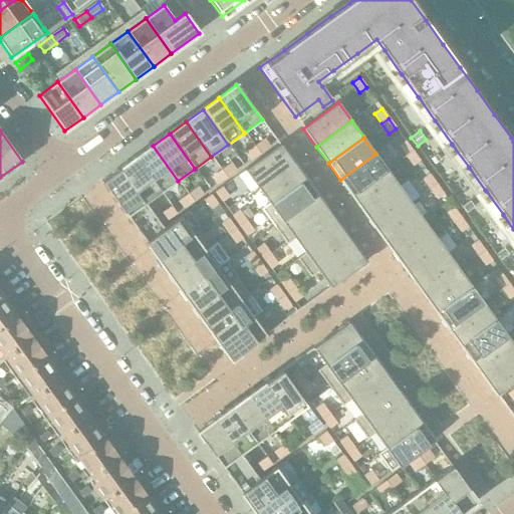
[(265,139),(255,147),(254,147),(259,155),(270,147),(265,139)]
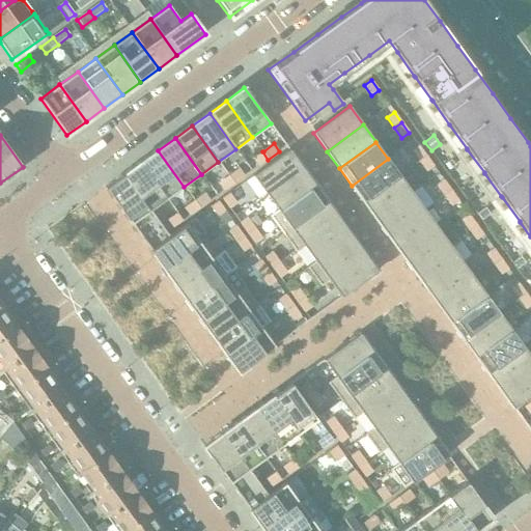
[(419,146),(412,151),(419,162),(426,157),(419,146)]
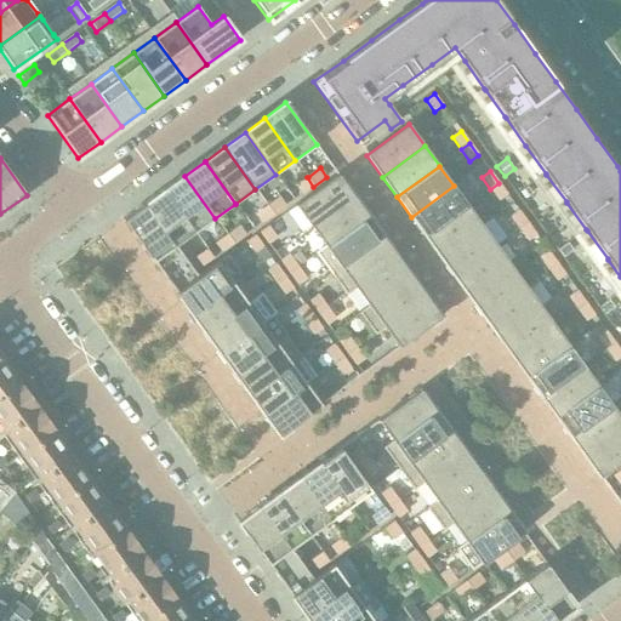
[(215,218),(184,176),(164,191),(195,233),(215,218)]
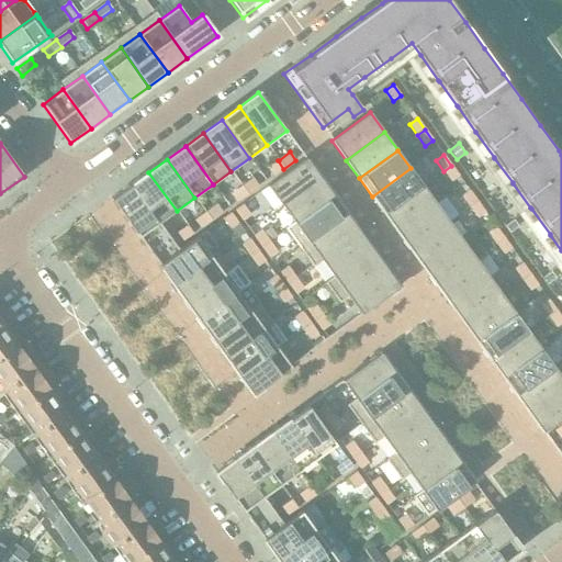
[(319,178),(306,159),(268,187),(281,205),(319,178)]
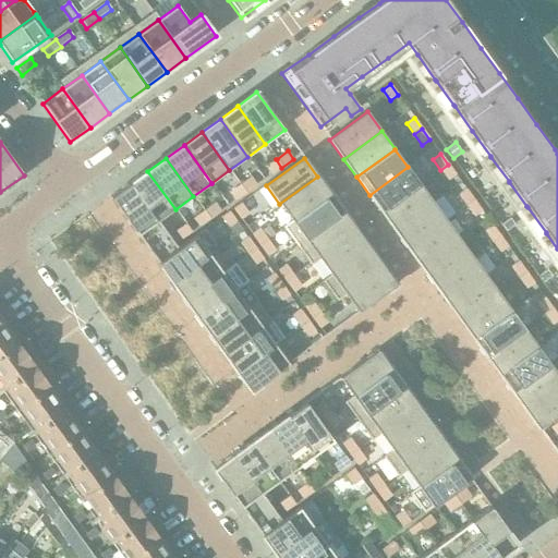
[(276,159),(265,167),(271,174),(281,168),(276,159)]
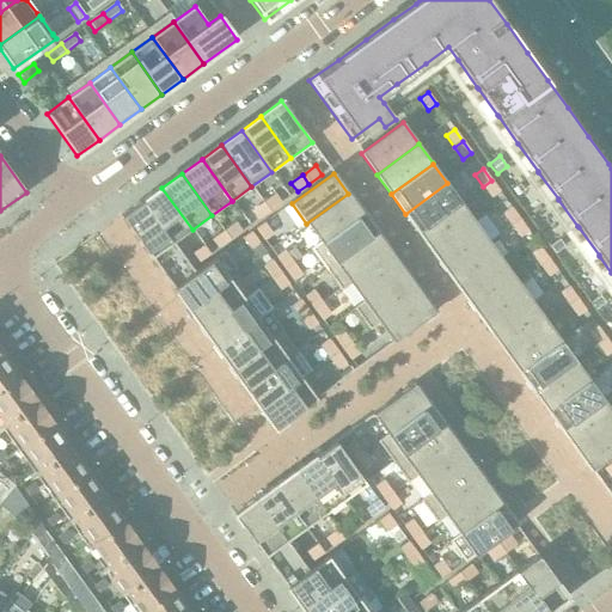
[(491,181),(483,187),(491,199),(500,193),(491,181)]
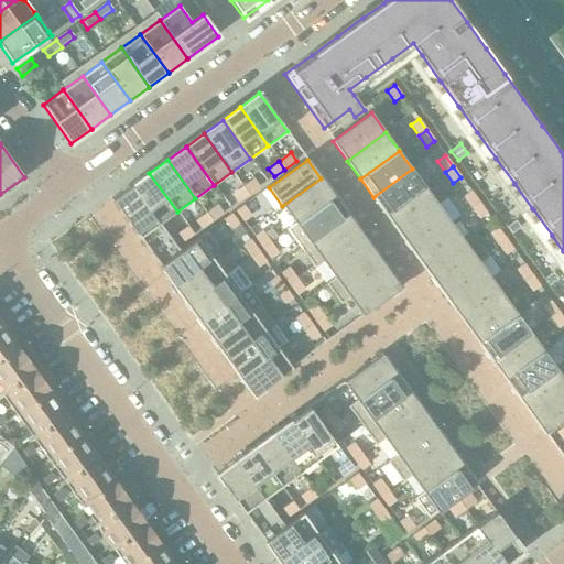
[(425,187),(425,186),(412,169),(373,197),(387,215),(425,187)]
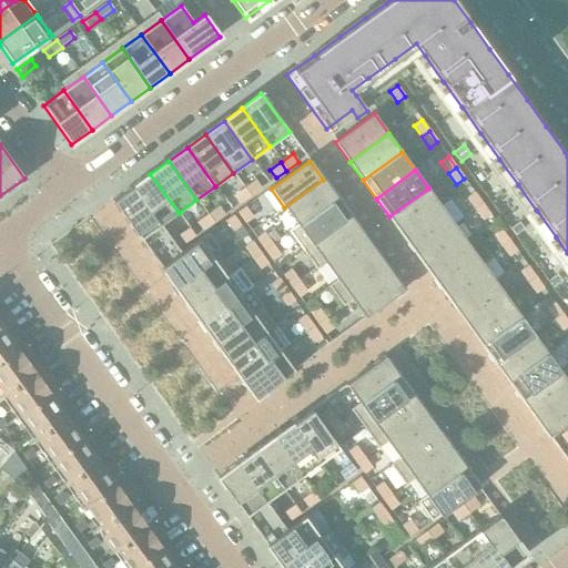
[(179,213),(150,174),(132,188),(160,226),(161,225),(179,213)]
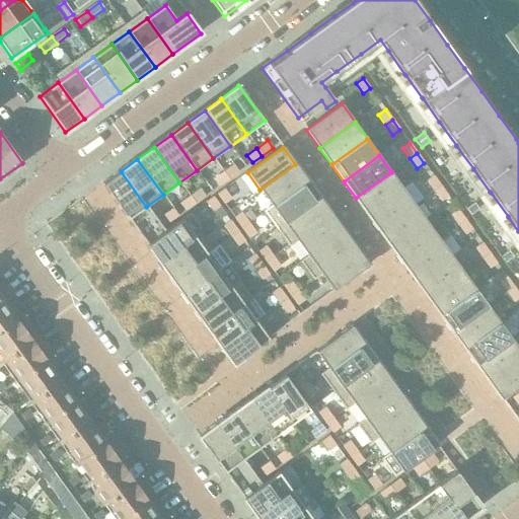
[(308,181),(295,164),(260,190),(271,205),(273,207),(308,181)]
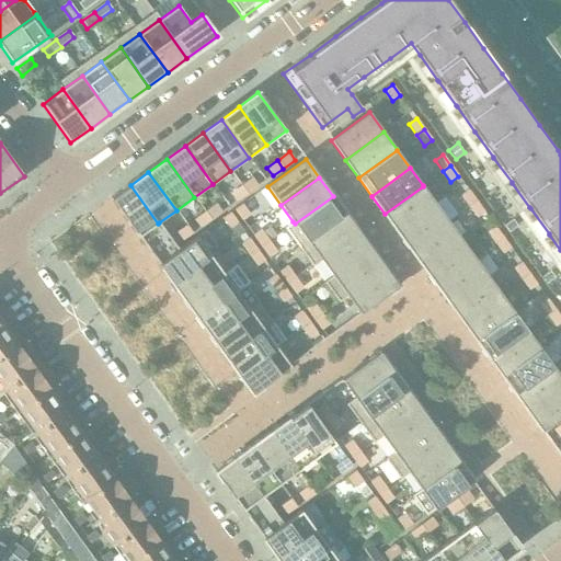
[(258,186),(252,179),(241,186),(248,194),(258,186)]
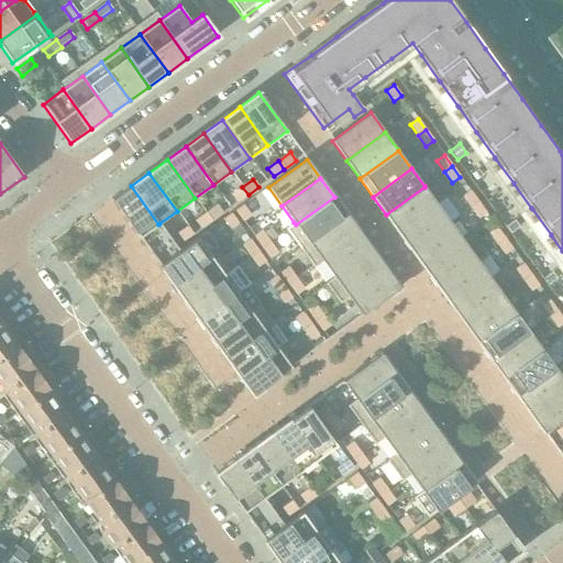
[(179,252),(159,223),(158,224),(131,186),(112,200),(161,267),(199,240),(198,239),(179,252)]
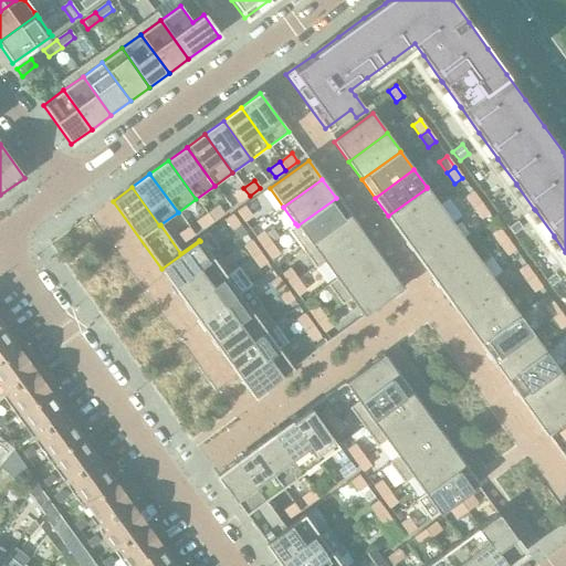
[(243,188),(232,196),(239,203),(250,196),(243,188)]
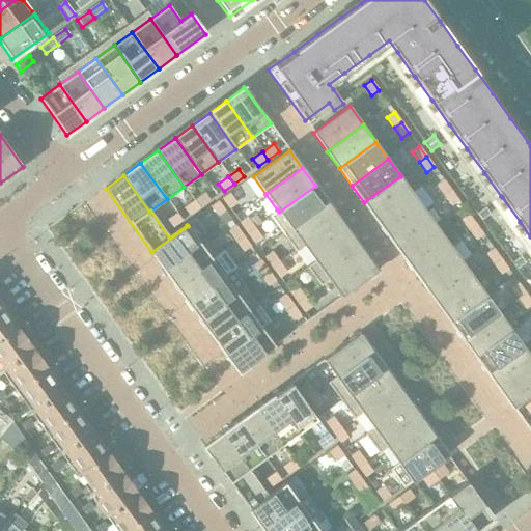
[(413,194),(412,193),(400,176),(364,202),(376,220),(413,194)]
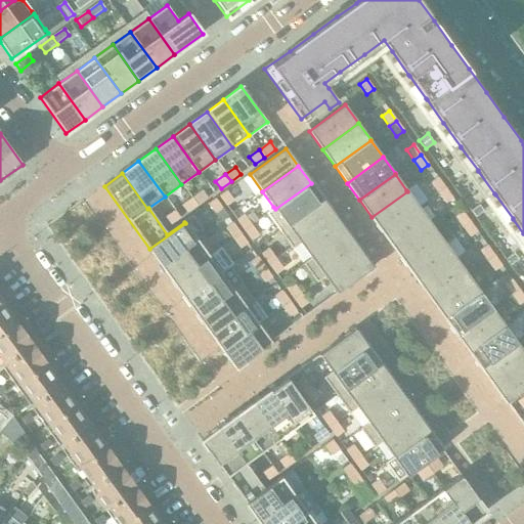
[(438,178),(431,183),(438,193),(445,188),(438,178)]
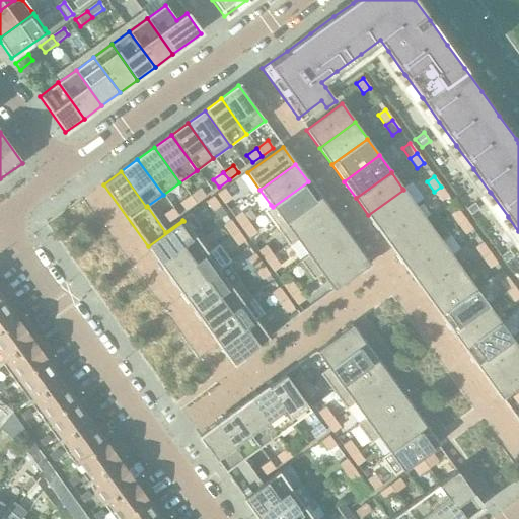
[(320,198),(308,181),(273,207),(271,205),(263,211),(277,229),(320,198)]
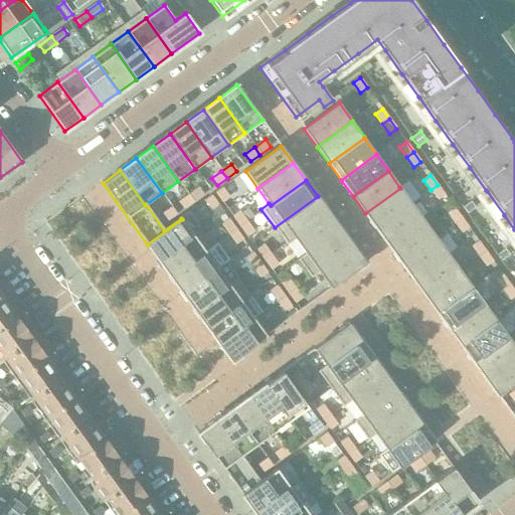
[(438,185),(431,190),(438,200),(445,195),(438,185)]
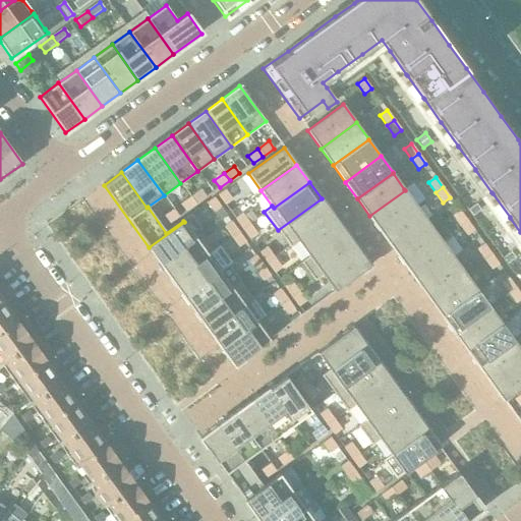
[(225,189),(218,195),(225,206),(232,199),(225,189)]
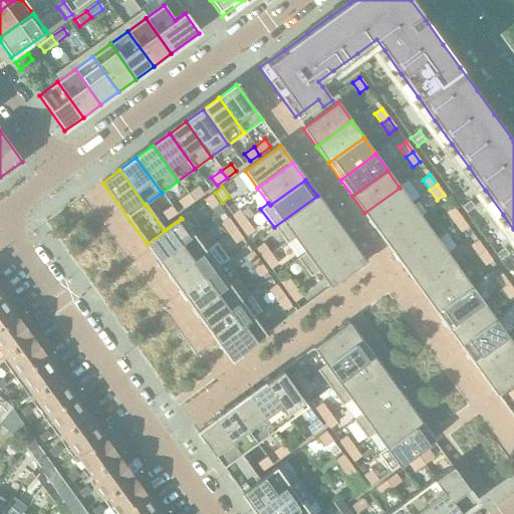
[(203,195),(198,188),(188,195),(193,202),(203,195)]
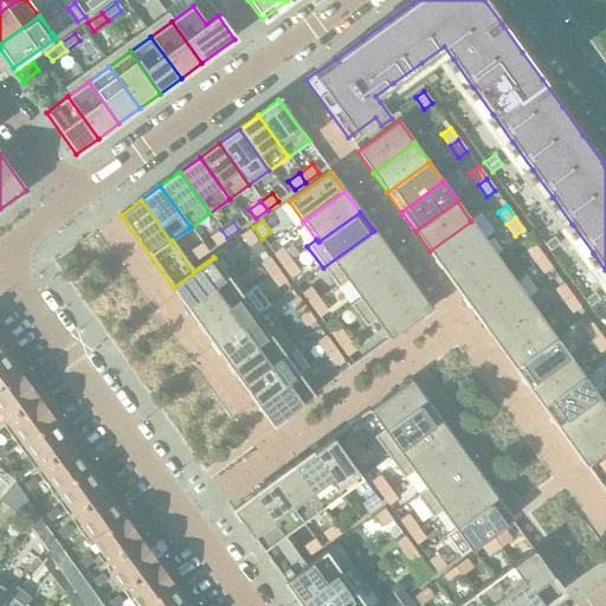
[(485,240),(471,221),(430,251),(444,270),(485,240)]
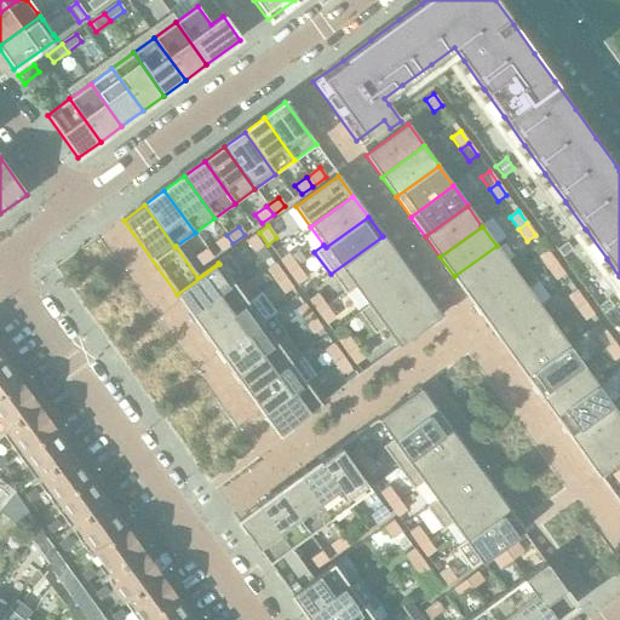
[(233,244),(227,235),(214,244),(220,252),(233,244)]
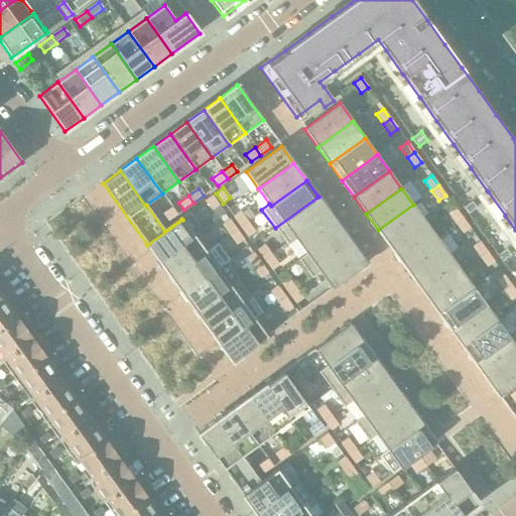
[(212,196),(205,201),(217,218),(224,213),(212,196)]
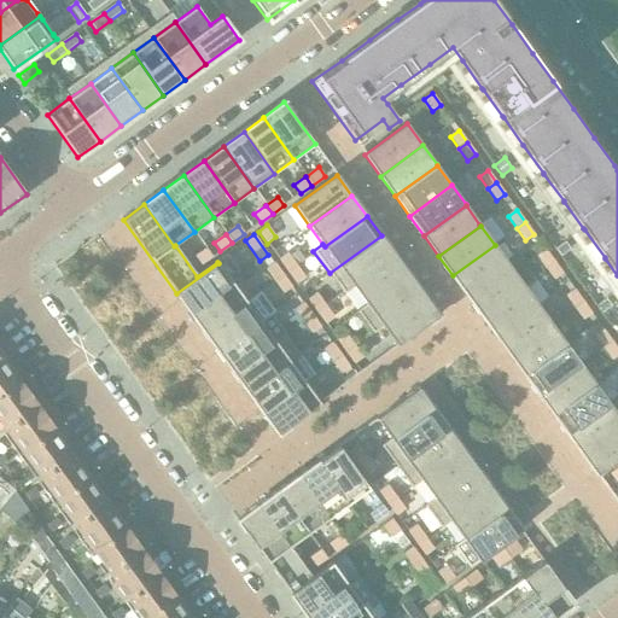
[(396,256),(382,235),(330,273),(344,293),(354,287),(354,286),(396,256)]
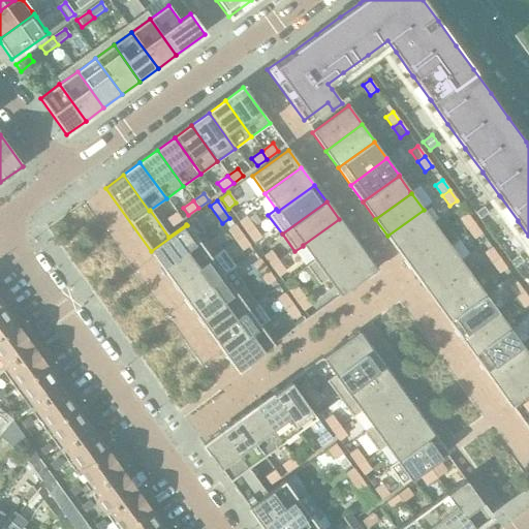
[(436,227),(435,226),(424,210),(387,236),(400,253),(436,227)]
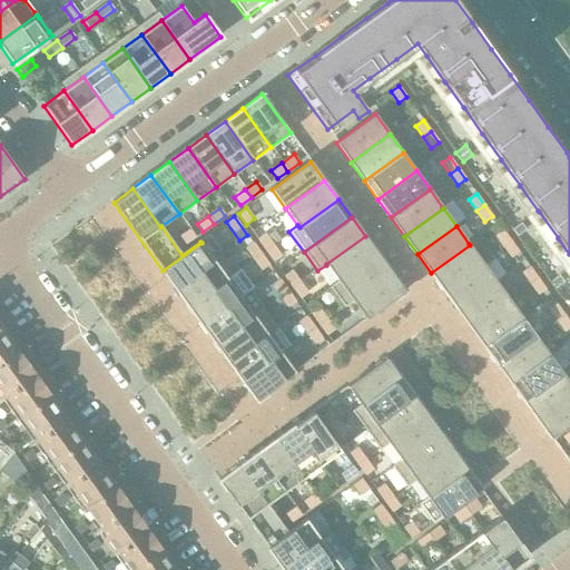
[(196,237),(190,229),(179,237),(185,245),(196,237)]
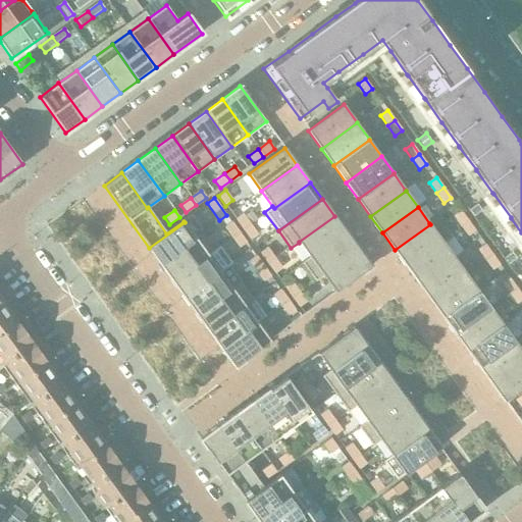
[(461,211),(454,216),(461,227),(468,222),(461,211)]
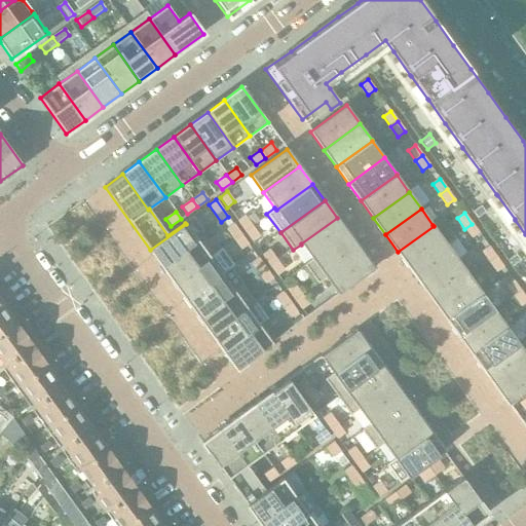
[(245,217),(237,222),(245,231),(252,226),(245,217)]
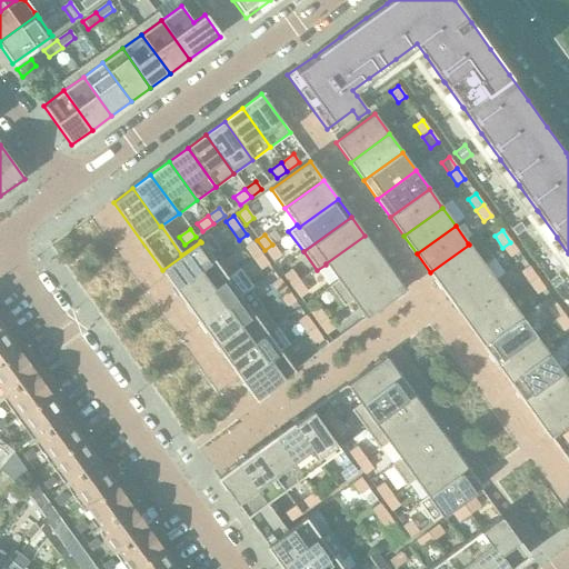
[(378,255),(365,236),(326,263),(326,265),(337,280),(339,282),(378,255)]
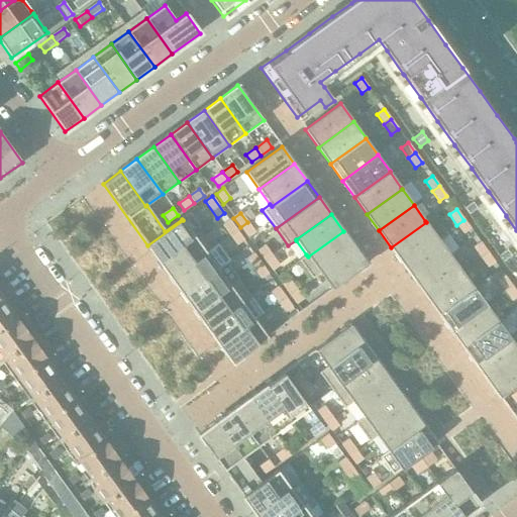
[(160,263),(195,236),(183,220),(147,245),(160,263)]
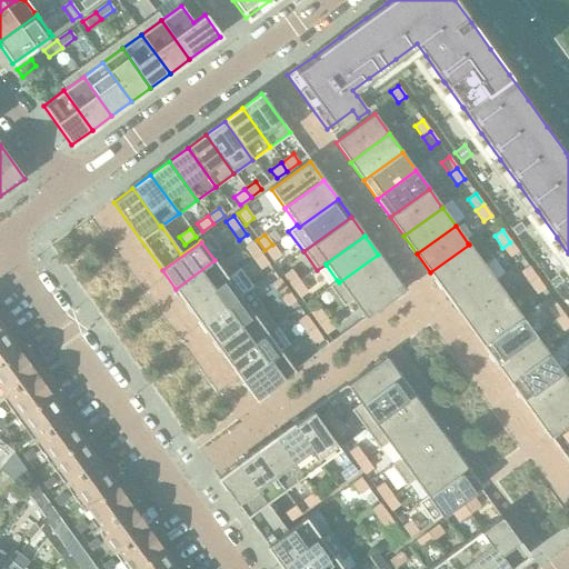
[(510,242),(502,248),(510,258),(518,252),(510,242)]
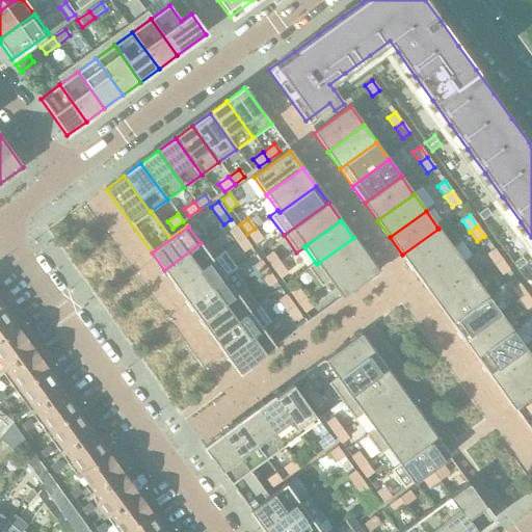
[(236,228),(229,233),(236,242),(243,237),(236,228)]
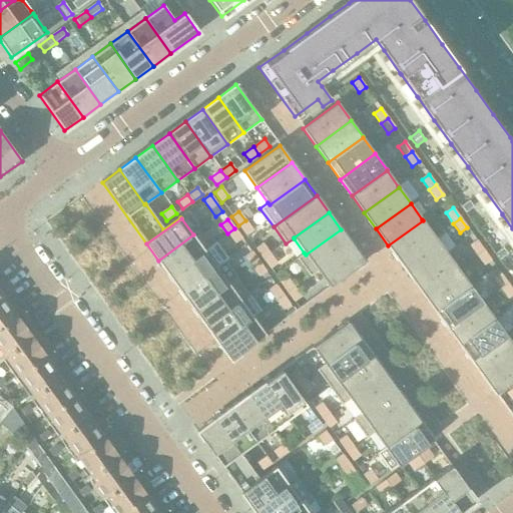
[(245,220),(238,225),(245,235),(253,230),(245,220)]
